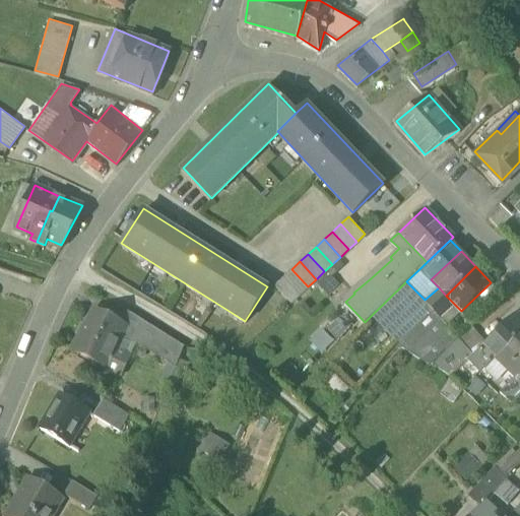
[(291,269),(283,276),(300,294),(308,286),(291,269)]
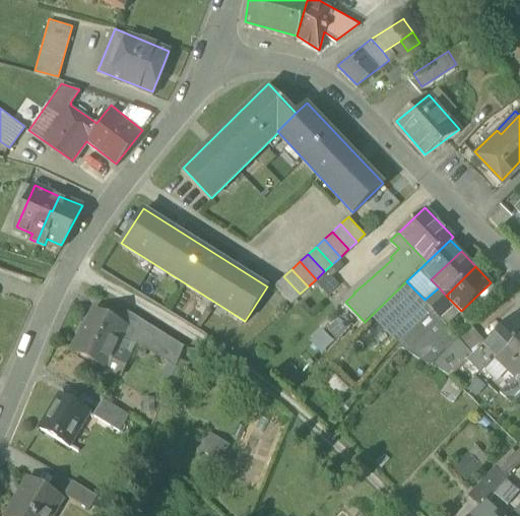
[(290,302),(300,294),(283,276),(274,284),(290,302)]
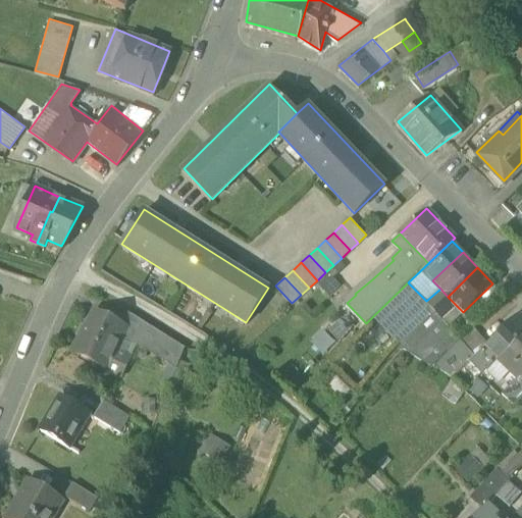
[(400,343),(433,310),(426,302),(426,301),(408,282),(373,316),(400,343)]
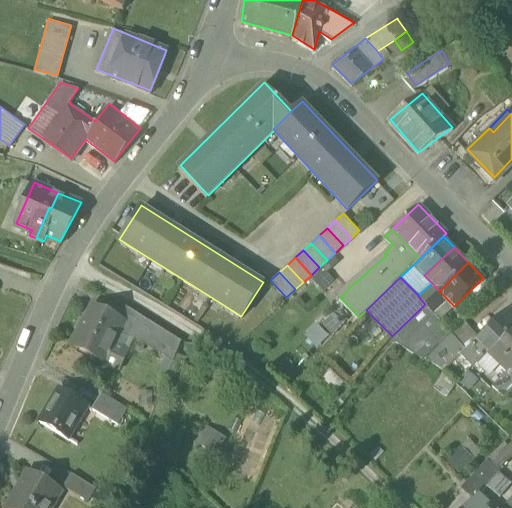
[(425,304),(439,291),(432,283),(418,295),(418,296),(425,304)]
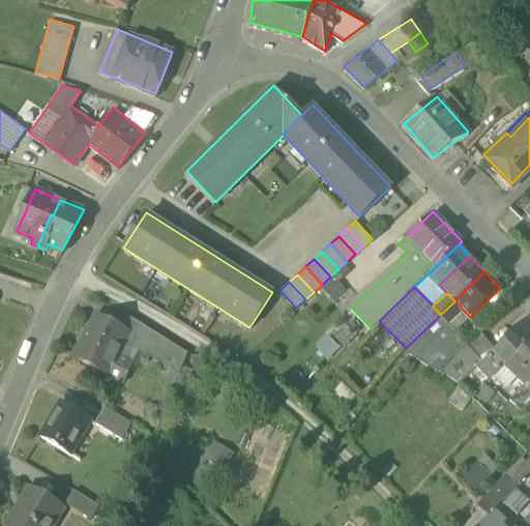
[(447,322),(462,309),(454,301),(440,315),(447,322)]
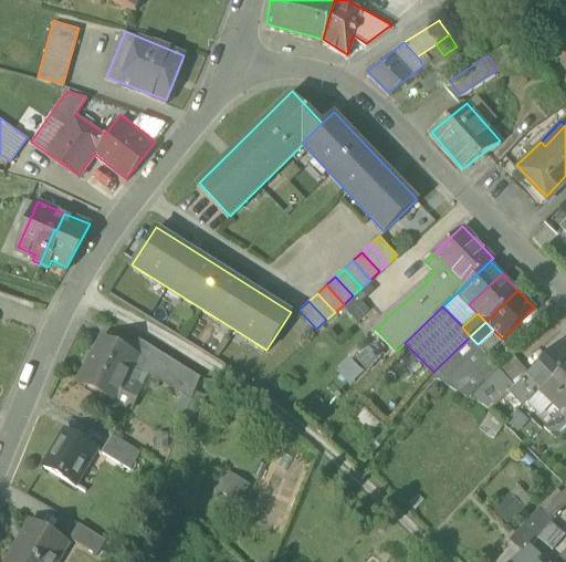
[(478,344),(486,354),(502,339),(493,330),(478,344)]
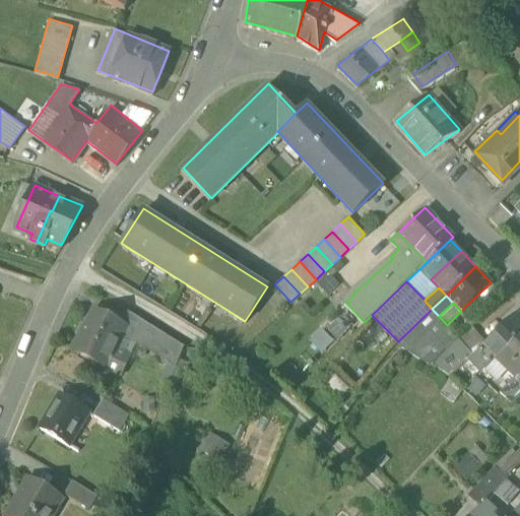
[(125,324),(133,328),(140,317),(124,308),(116,320),(125,324)]
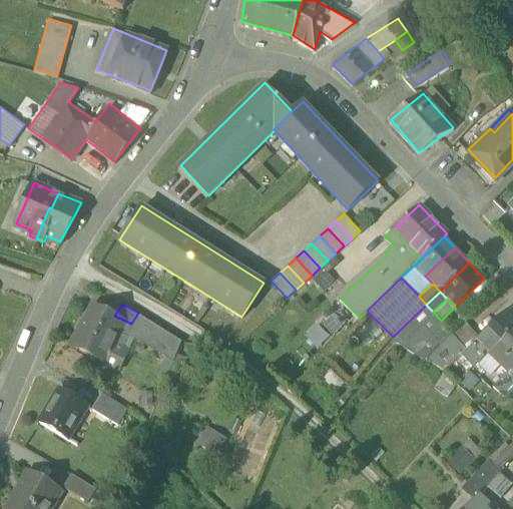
[(70,345),(102,361),(123,320),(114,316),(92,305),(80,329),(78,328),(70,345)]
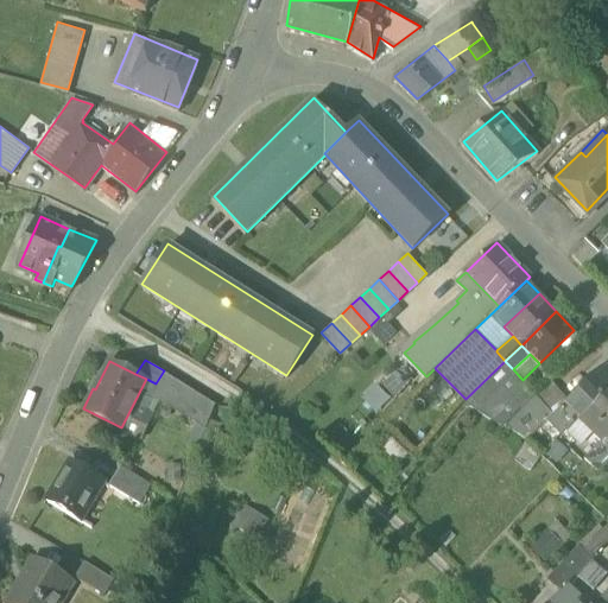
[(502,425),(504,423),(536,393),(523,380),(513,369),(505,361),(466,399),(469,402),(502,425)]
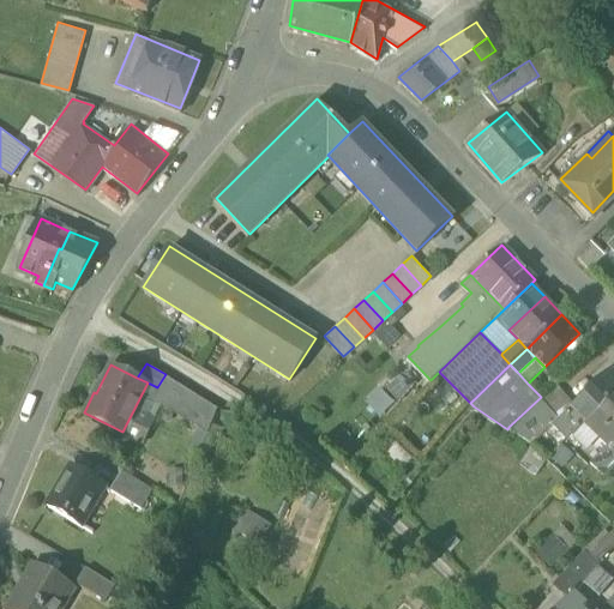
[(613,365),(571,404),(585,418),(613,392),(613,365)]
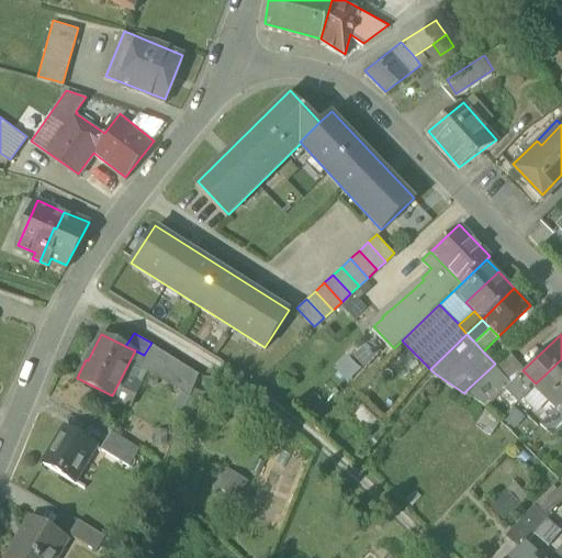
[(347,377),(382,349),(372,336),(337,364),(347,377)]
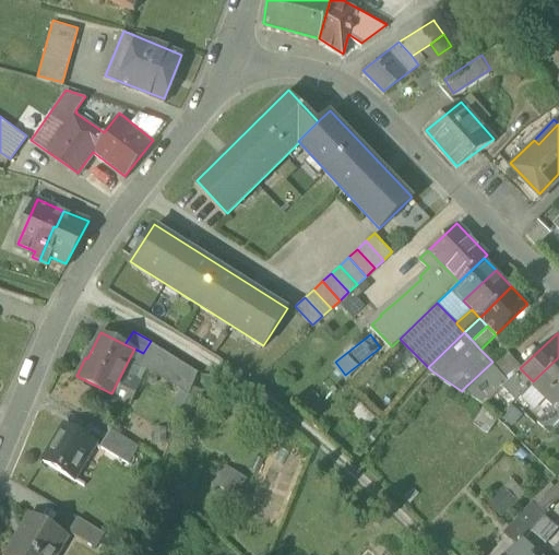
[(173,355),(151,341),(143,353),(165,367),(173,355)]
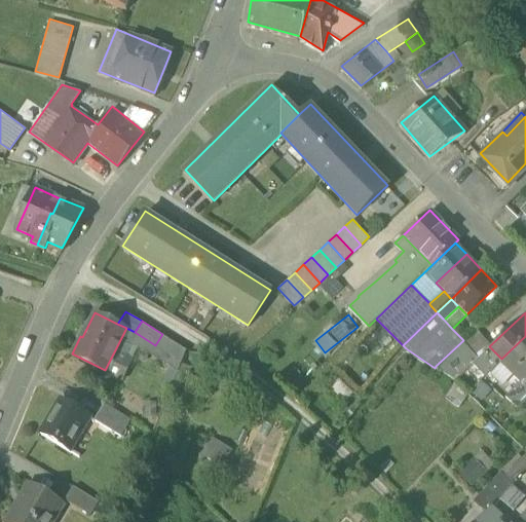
[(475,330),(463,340),(479,357),(489,346),(475,330)]
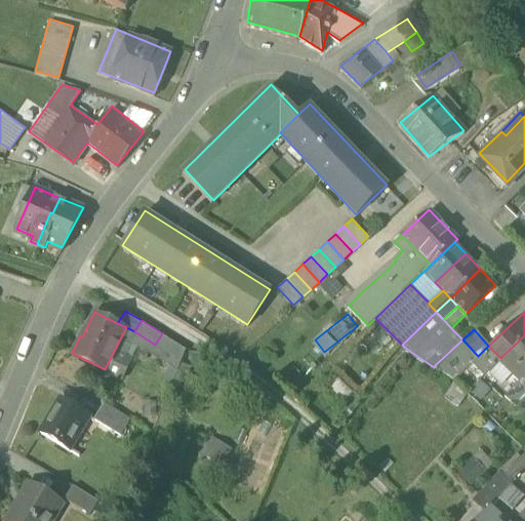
[(155,345),(180,361),(186,348),(162,333),(155,345)]
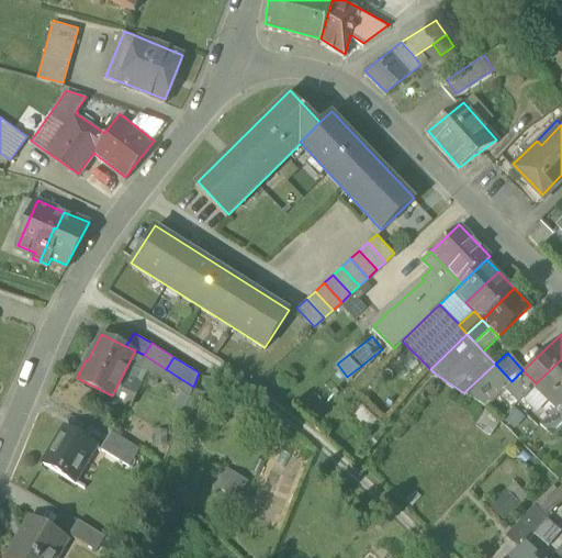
[(561,408),(561,359),(536,383),(535,386),(541,391),(555,405),(560,410),(561,408)]
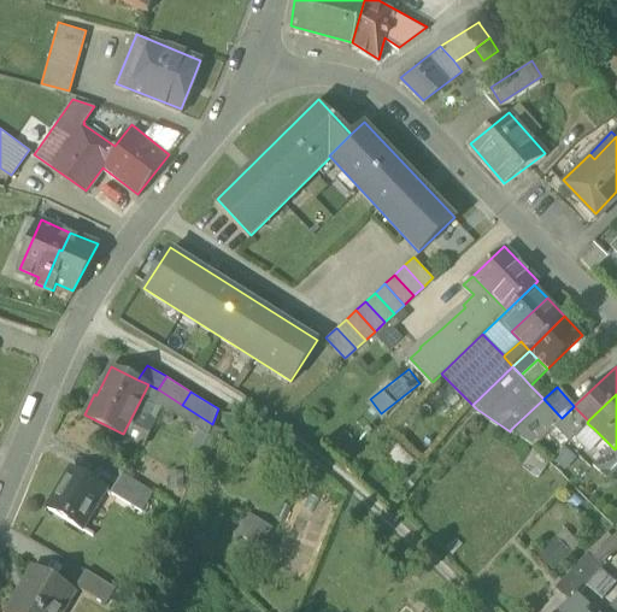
[(511,429),(533,443),(546,430),(564,443),(573,434),(574,435),(586,422),(587,423),(588,421),(574,406),(562,418),(544,399),(511,429)]
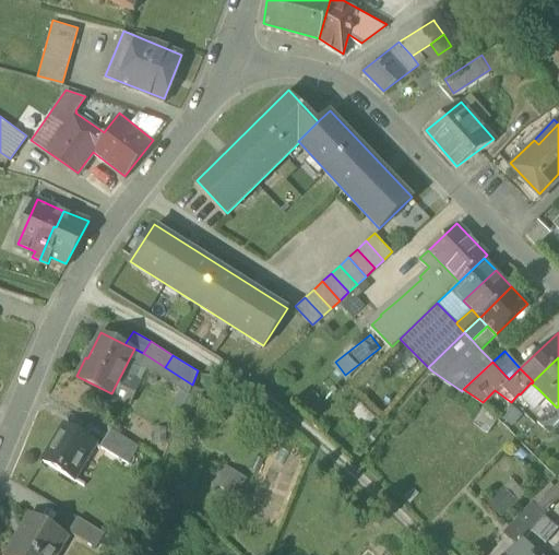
[(512,403),(511,402),(495,390),(483,402),(485,403),(499,414),(500,415),(512,403)]
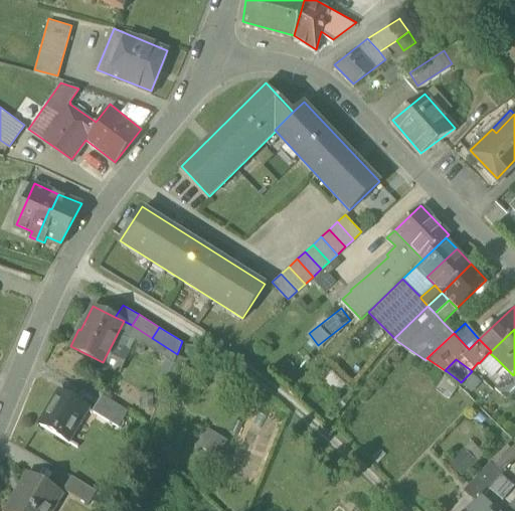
[(450,394),(460,381),(447,371),(437,385),(450,394)]
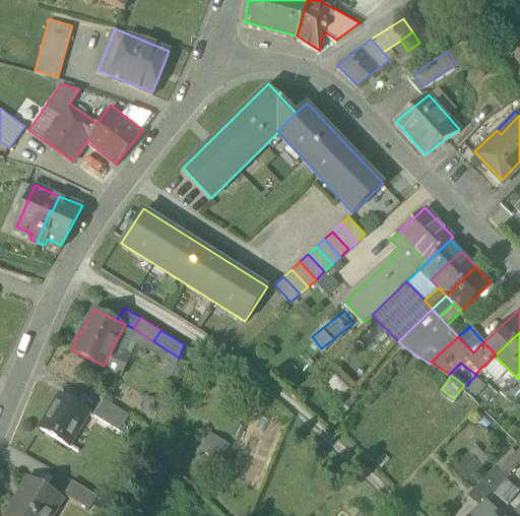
[(500,390),(511,400),(519,390),(519,380),(518,379),(514,375),(500,390)]
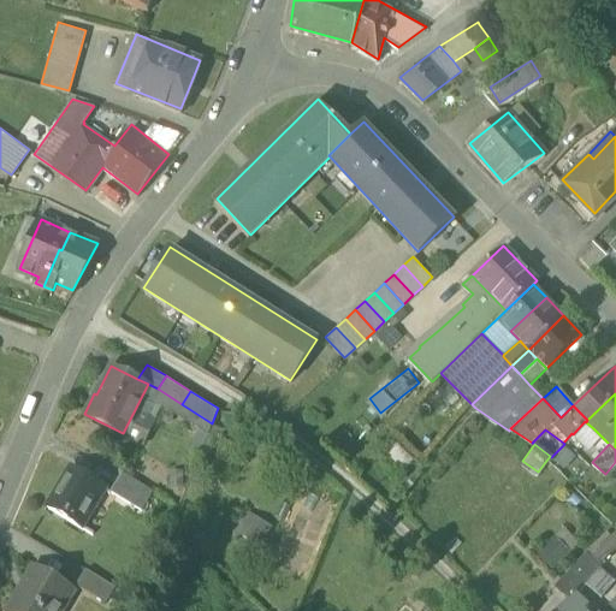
[(48,505),(81,525),(104,487),(71,467),(48,505)]
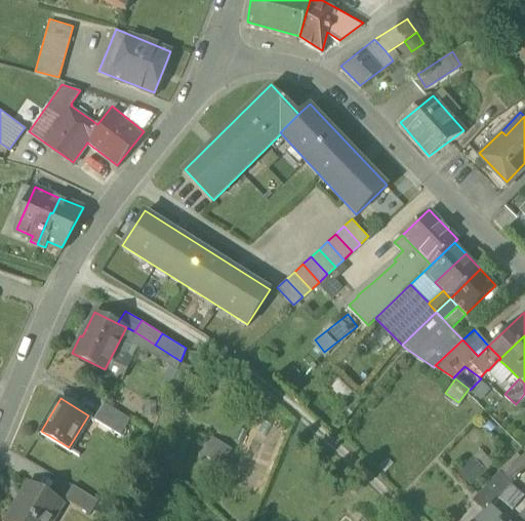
[(90,410),(125,430),(132,417),(98,398),(90,410)]
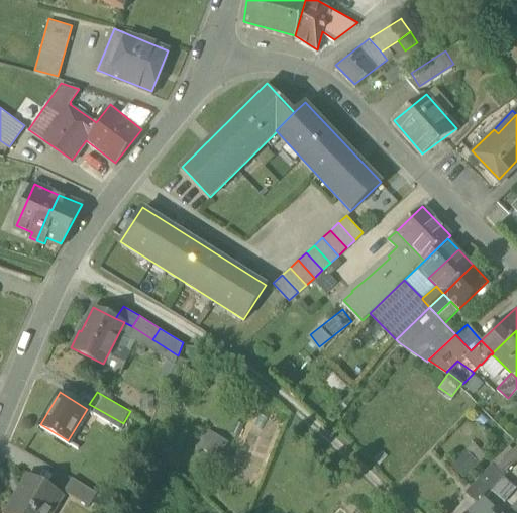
[(213,458),(228,441),(213,426),(197,443),(213,458)]
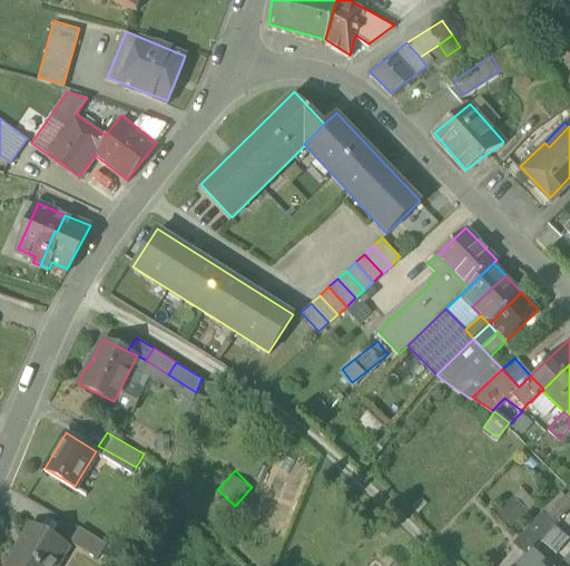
[(501,500),(510,517),(534,504),(526,487),(501,500)]
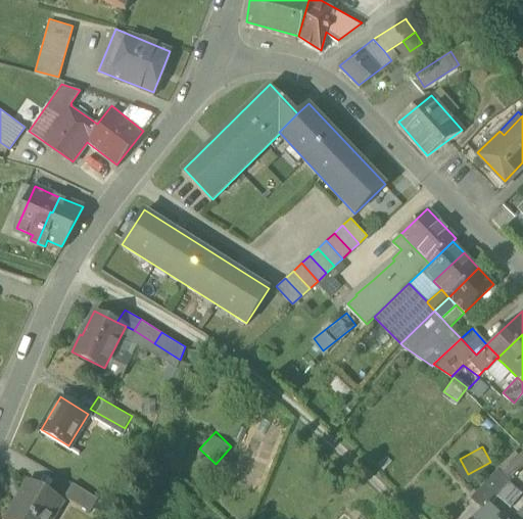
[(36,465),(32,475),(53,482),(57,472),(36,465)]
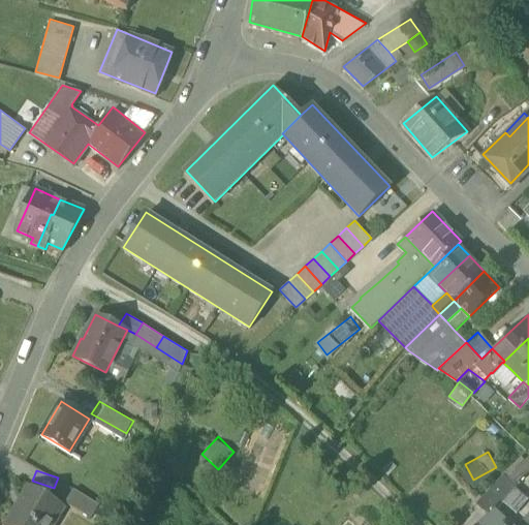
[(476,500),(490,513),(493,508),(494,510),(503,500),(500,498),(508,488),(512,482),(502,473),(476,500)]
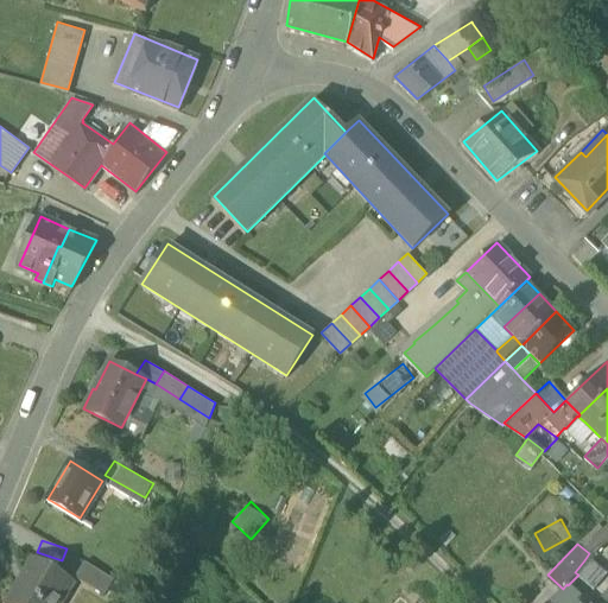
[(6,602),(58,602),(73,579),(33,557),(6,602)]
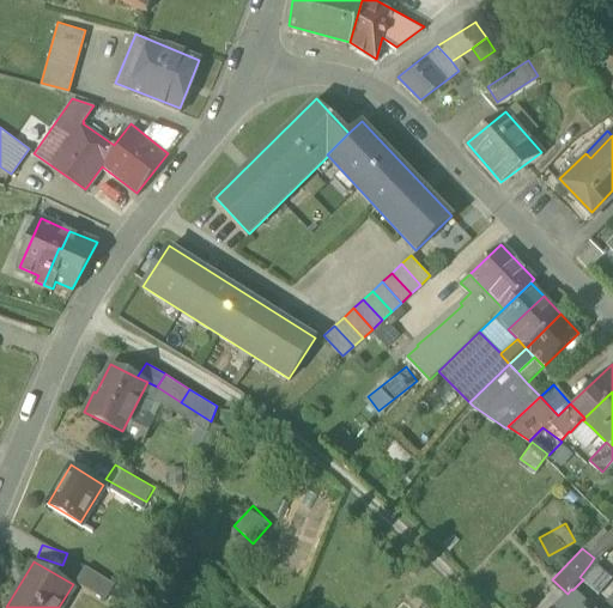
[(76,581),(104,597),(114,582),(85,565),(76,581)]
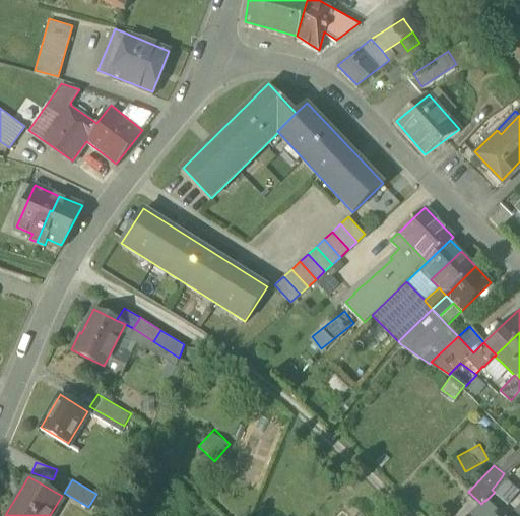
[(495,492),(510,504),(518,495),(500,479),(492,490),(495,492)]
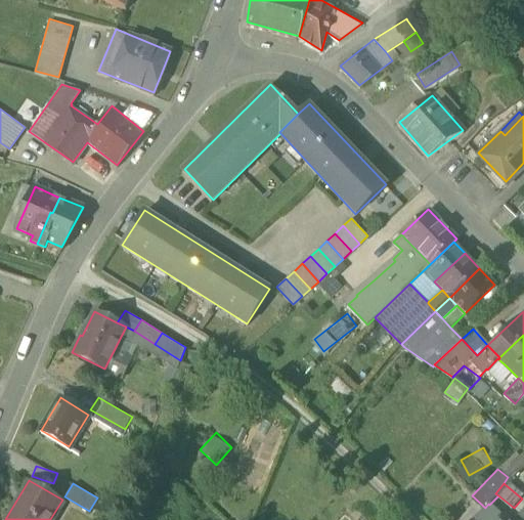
[(488,504),(485,508),(496,519),(500,515),(489,505),(488,504)]
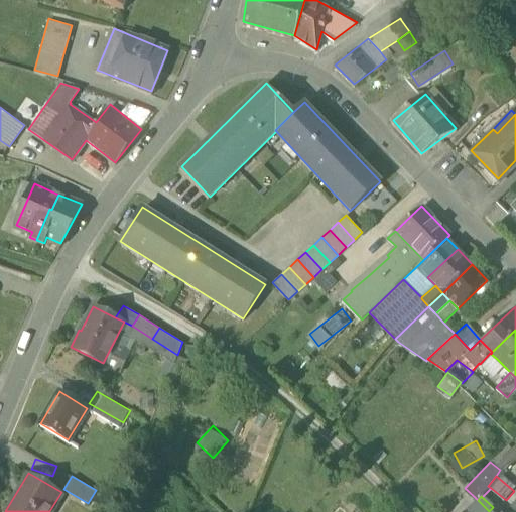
[(490,511),(489,511),(478,500),(465,511),(490,511)]
